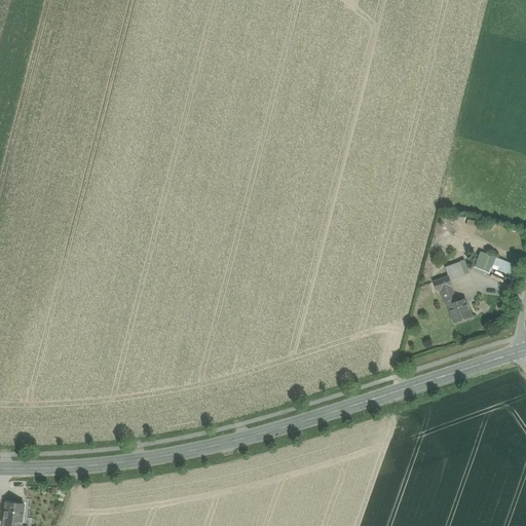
[(518,267),(481,252),(477,262),(514,277),(518,267)]
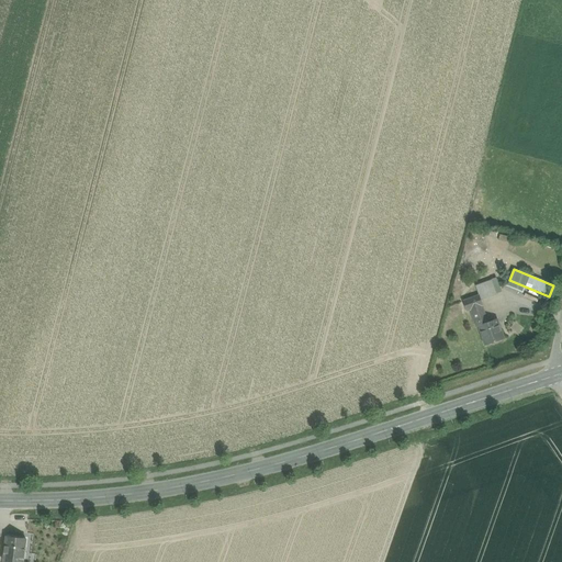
[(492,281),(475,288),(479,295),(481,302),(496,296),(492,281)]
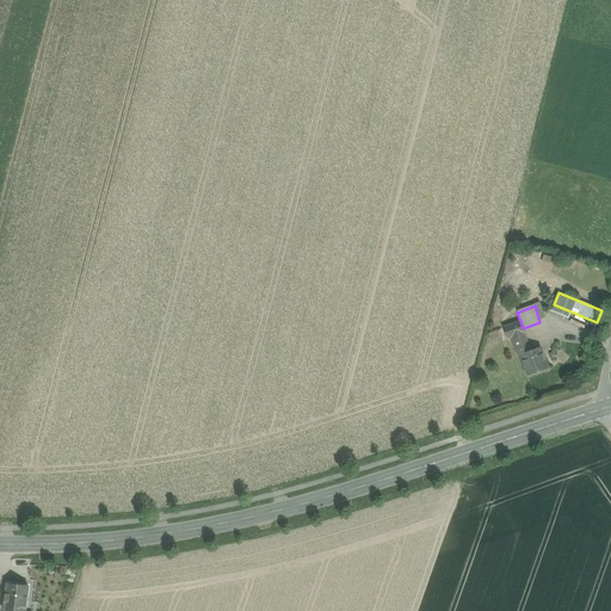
[(520,321),(503,327),(507,339),(512,338),(522,334),(525,333),(523,328),(520,321)]
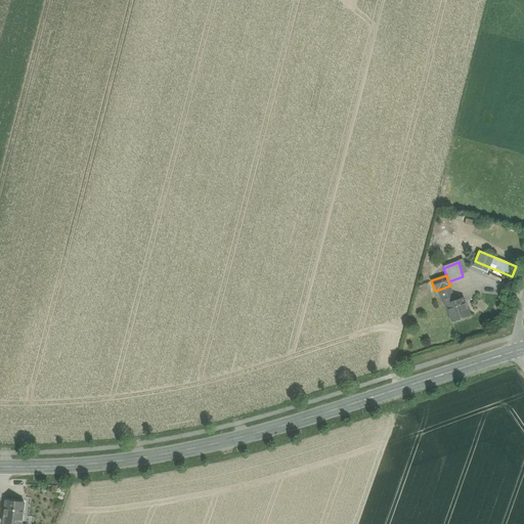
[(447,287),(439,290),(445,307),(447,306),(446,304),(452,302),(447,287)]
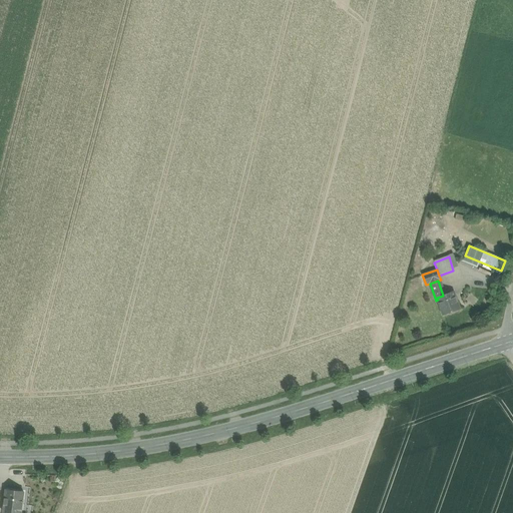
[(443,296),(437,298),(438,300),(443,315),(458,310),(452,293),(443,296)]
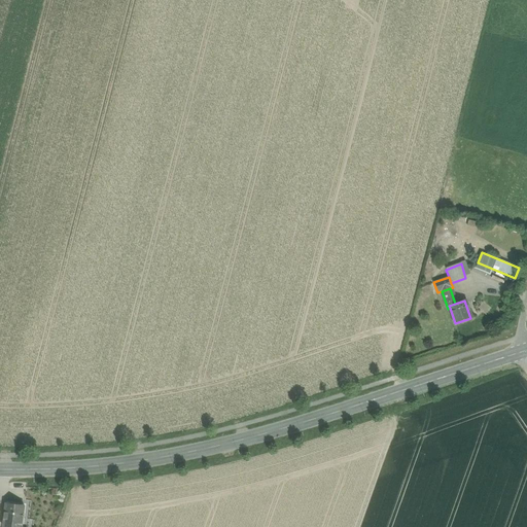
[(15,505),(6,504),(3,526),(21,526),(23,514),(24,506),(15,505)]
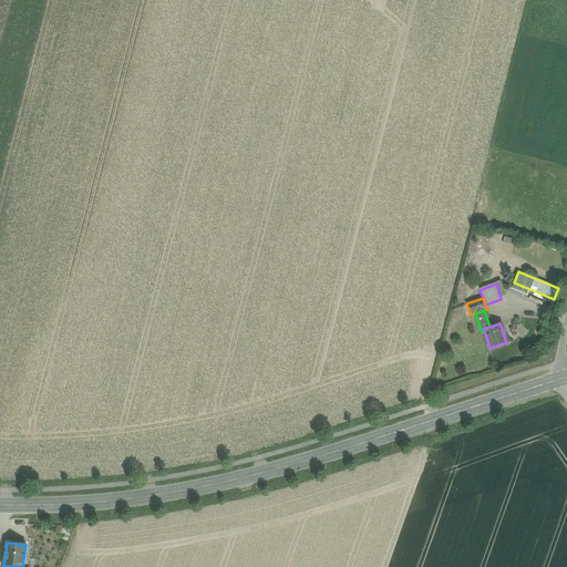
All buildings are outlined.
